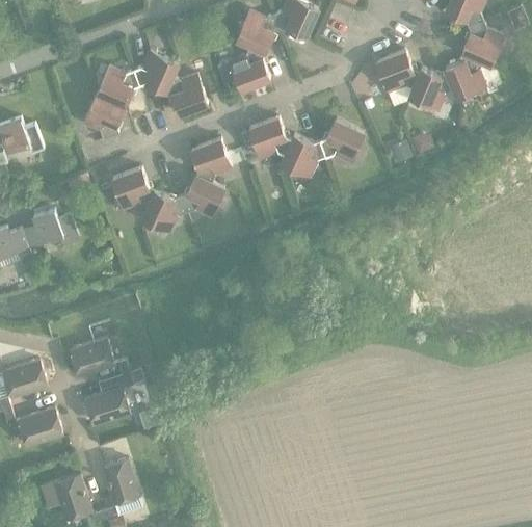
[(288,0),(283,14),(273,17),(280,32),(286,30),(306,40),(318,10),(294,0),(288,0)]
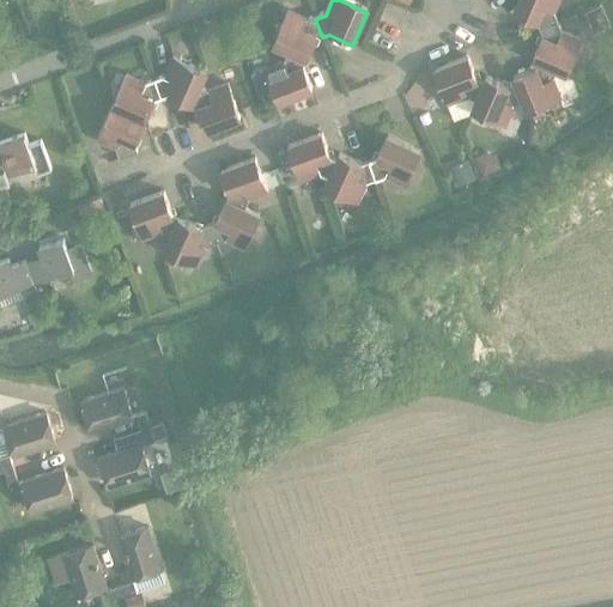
[(535,26),(539,34),(557,26),(552,17),(559,0),(520,0),(514,17),(535,26)]
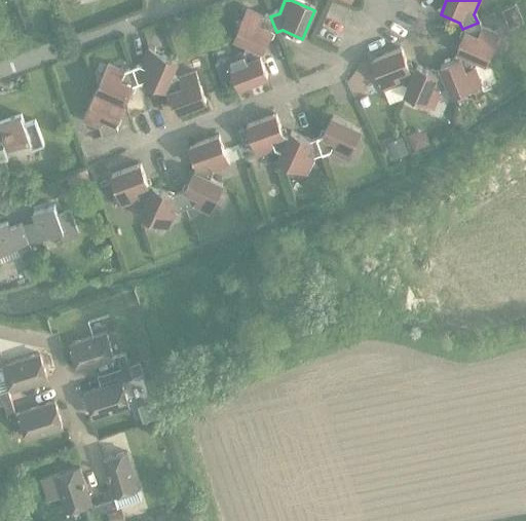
[(513,9),(500,14),(506,32),(520,27),(513,9)]
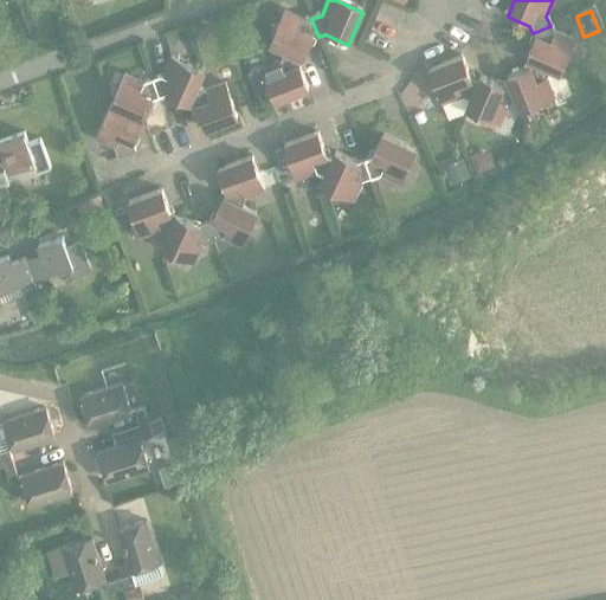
[(269,49),(284,55),(302,63),(311,40),(318,37),(311,19),(301,24),(283,15),(269,49)]
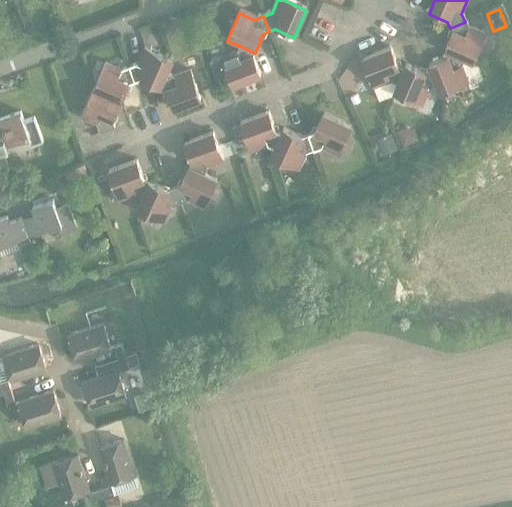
[(197,15),(186,18),(190,31),(201,27),(197,15)]
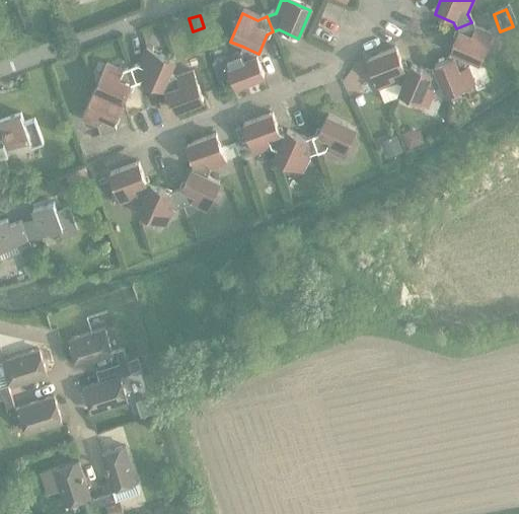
[(455,56),(470,63),(478,66),(491,39),(474,31),(471,22),(456,28),(458,34),(450,54),(455,56)]
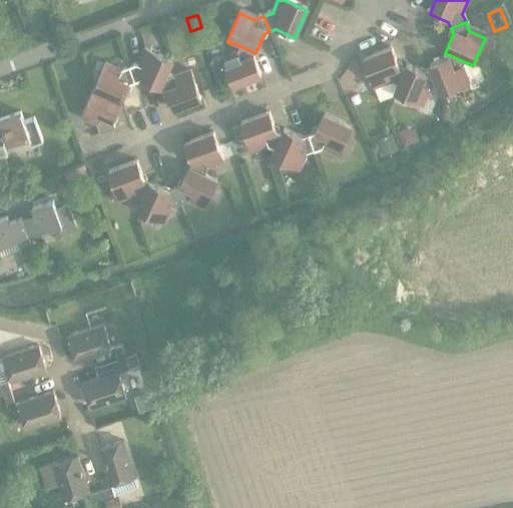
[(255,53),(240,46),(236,55),(221,61),(232,89),(261,78),(253,58),(255,53)]
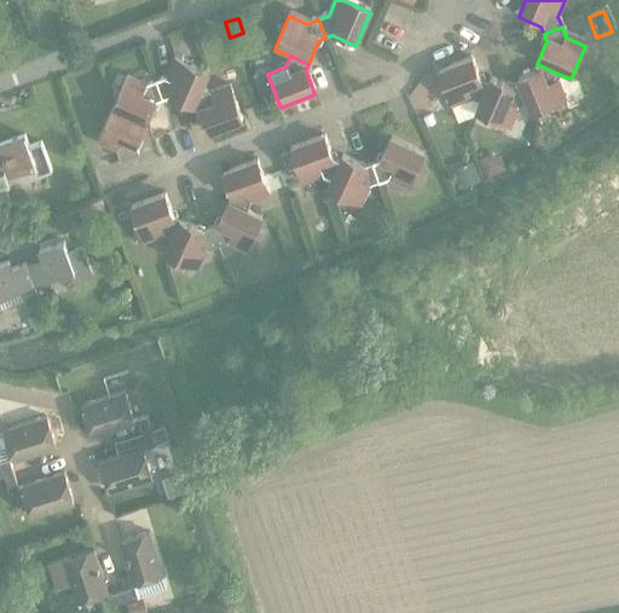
[(166,80),(155,85),(162,103),(169,99),(192,110),(200,92),(207,76),(174,62),(166,80)]
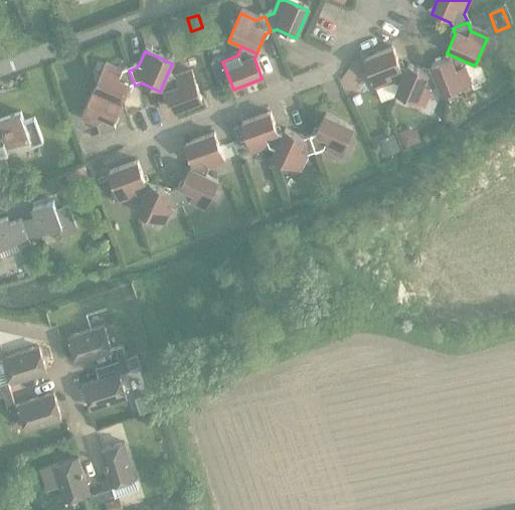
[(391,85),(399,88),(405,73),(399,70),(392,51),(364,62),(375,91),(391,85)]
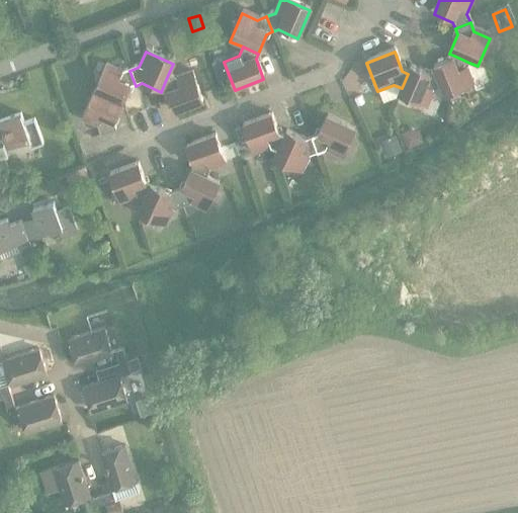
[(435,75),(441,89),(444,97),(472,86),(466,70),(469,63),(454,56),(452,62),(433,69),(435,75)]
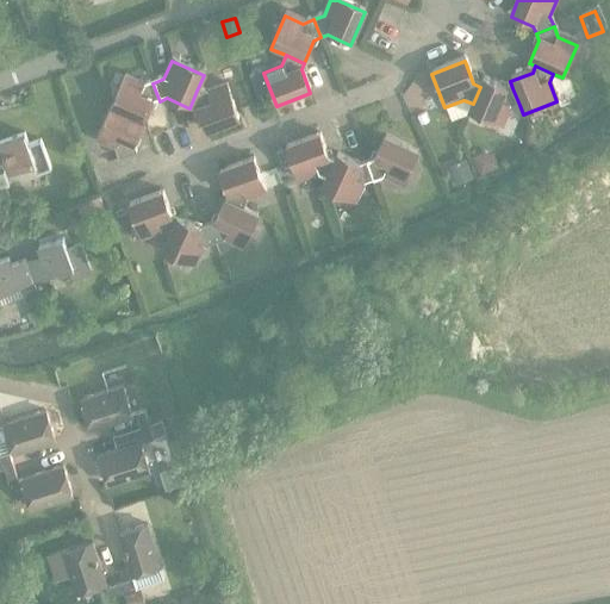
[(125,79),(110,111),(143,125),(153,104),(160,101),(153,83),(143,87),(125,79)]
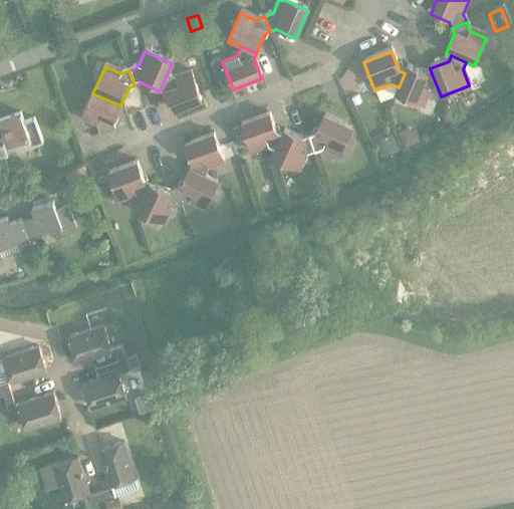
[(405,73),(399,87),(395,95),(423,107),(430,91),(438,88),(432,74),(426,76),(407,67),(405,73)]
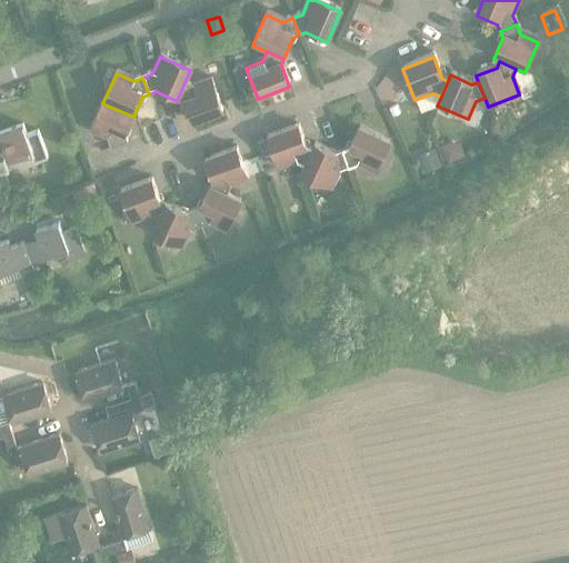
[(192,89),(183,84),(177,101),(183,103),(191,124),(222,112),(210,82),(192,89)]
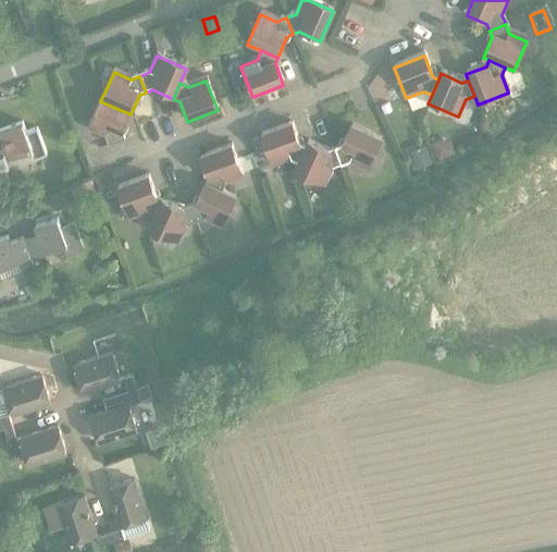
[(131,114),(100,101),(87,131),(103,138),(108,148),(124,142),(121,135),(131,114)]
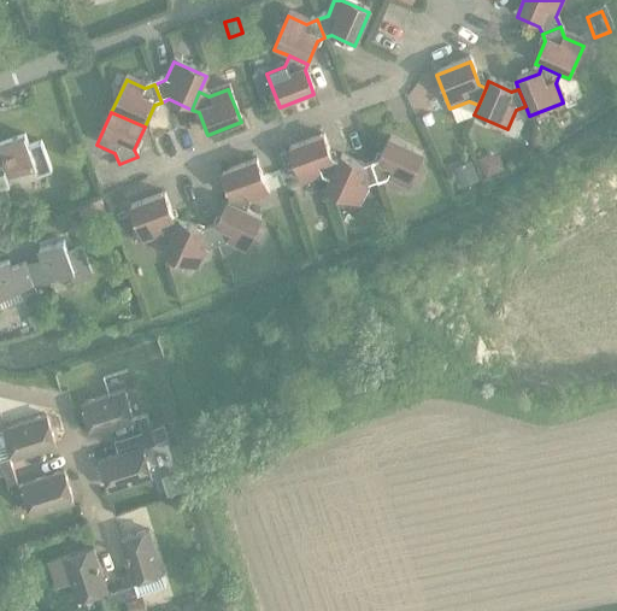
[(0,147),(0,151),(10,177),(33,168),(37,180),(51,175),(40,146),(28,151),(24,139),(0,147)]
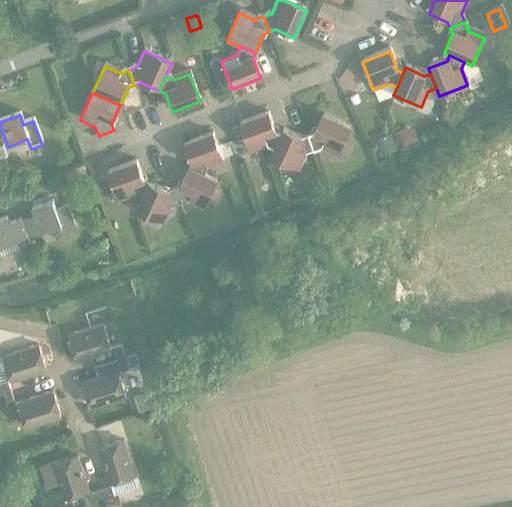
[(266,148),(274,152),(281,137),(275,135),(268,116),(240,125),(250,154),(266,148)]
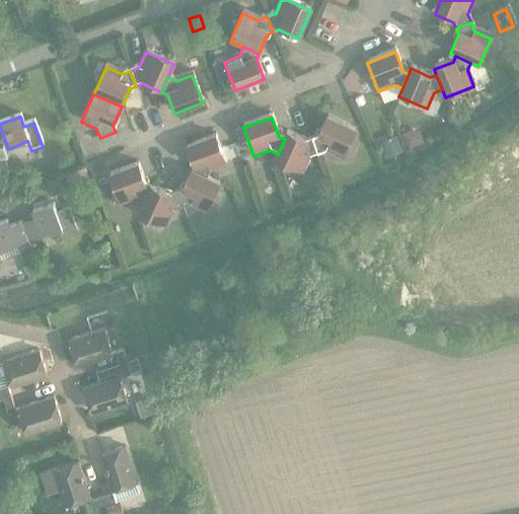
[(318,138),(311,140),(317,155),(326,152),(342,160),(355,132),(327,120),(318,138)]
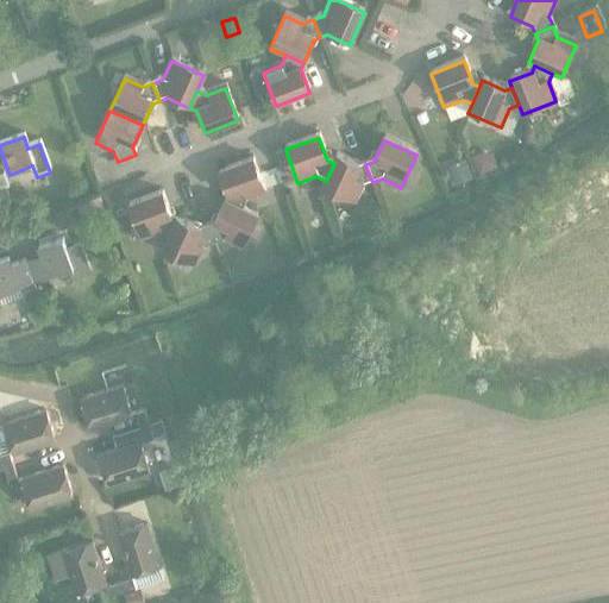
[(483,155),(470,161),(477,178),(478,177),(496,171),(495,169),(491,158),(483,155)]
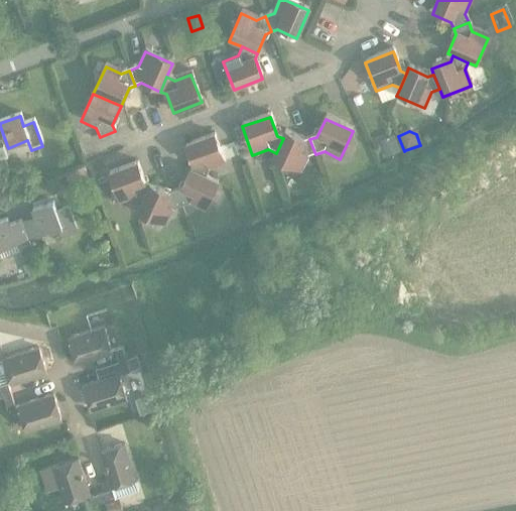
[(283,138),(276,153),(272,160),(299,173),(307,157),(315,154),(309,139),(303,142),(285,133),(283,138)]
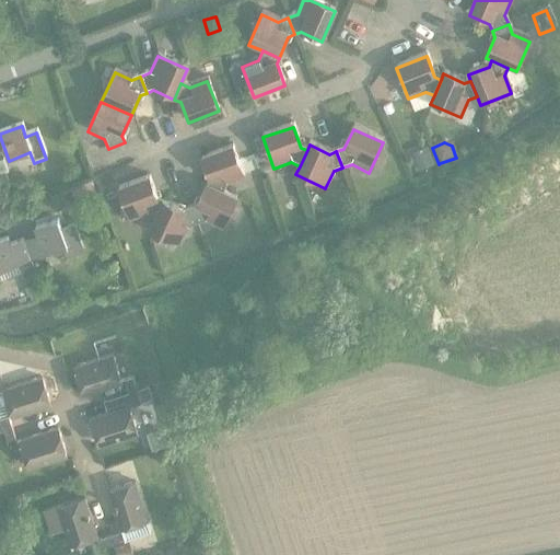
[(209,181),(207,186),(222,194),(226,186),(244,180),(232,149),(201,160),(209,181)]
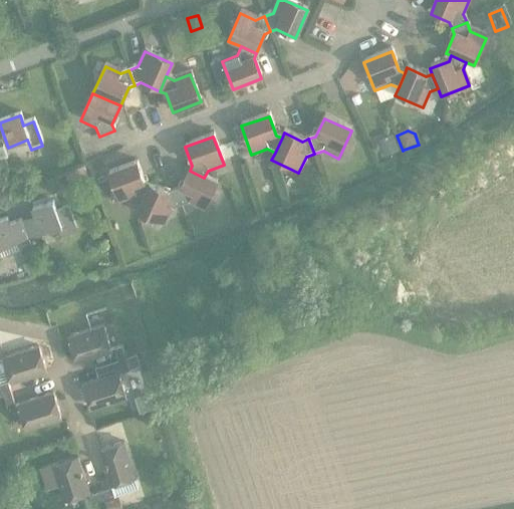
[(381,153),(377,154),(380,161),(393,157),(398,155),(398,154),(392,140),(378,145),(381,153)]
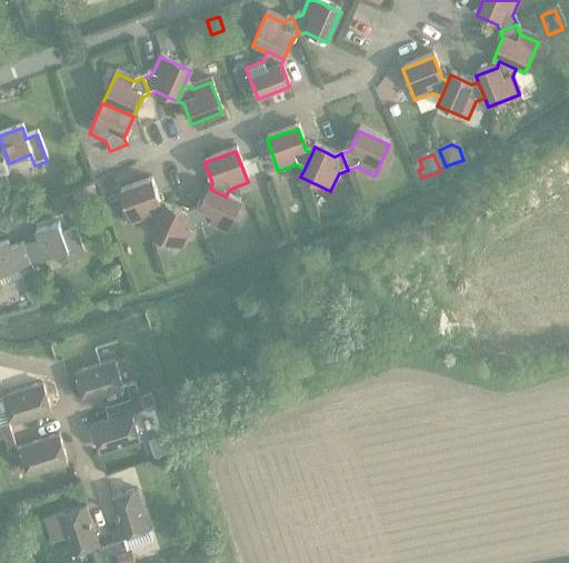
[(149,219),(158,222),(166,207),(159,203),(151,182),(120,193),(131,224),(149,219)]
